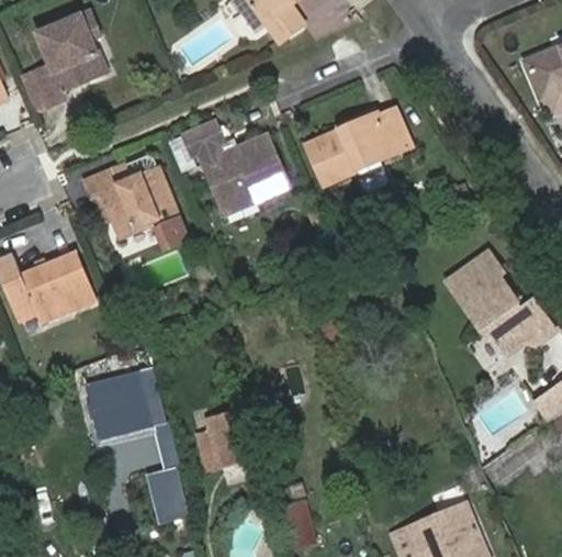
[(238,0),(246,11),(255,3),(266,19),(279,37),(303,20),(290,1),(291,0),(238,0)]
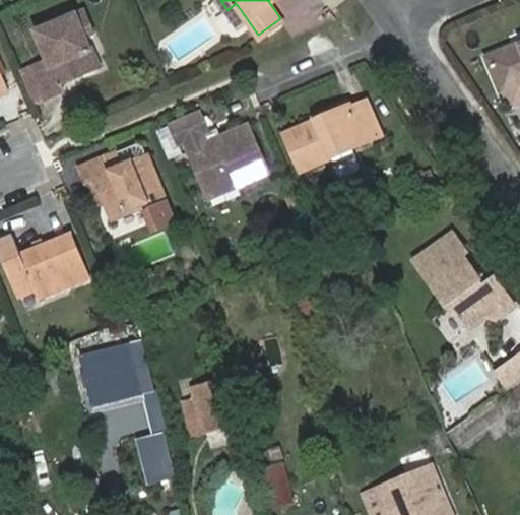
[(236,3),(228,10),(237,23),(246,17),(236,3)]
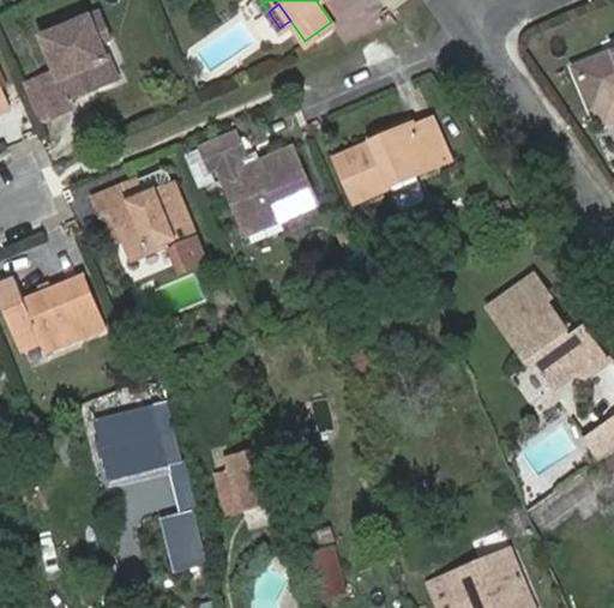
[(114,73),(98,38),(108,34),(98,8),(43,31),(58,65),(40,72),(55,108),(73,101),(70,92),(114,73)]
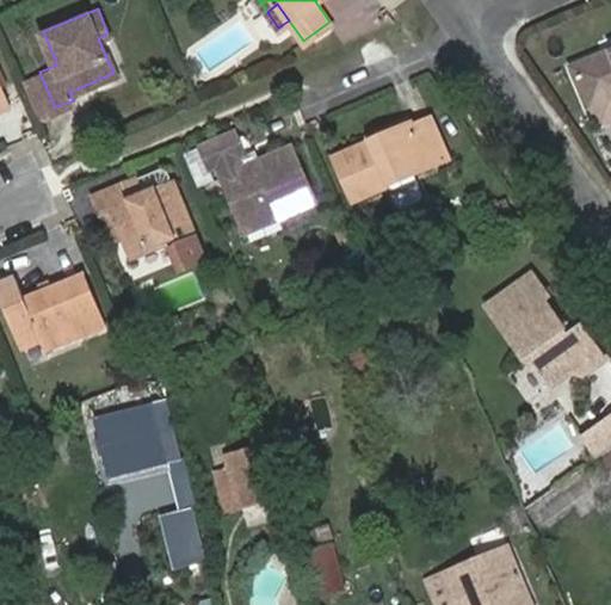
[(610,50),(610,45),(572,62),(588,102),(610,91),(610,50)]
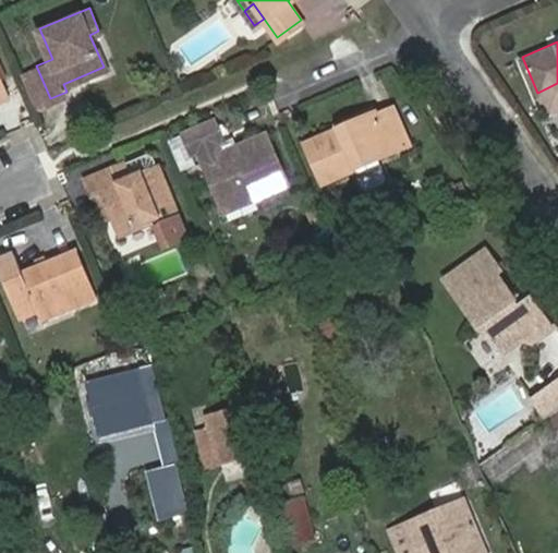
[(377,110),(338,127),(305,141),(323,180),(354,166),(377,156),(410,142),(393,106),(377,112),(377,110)]
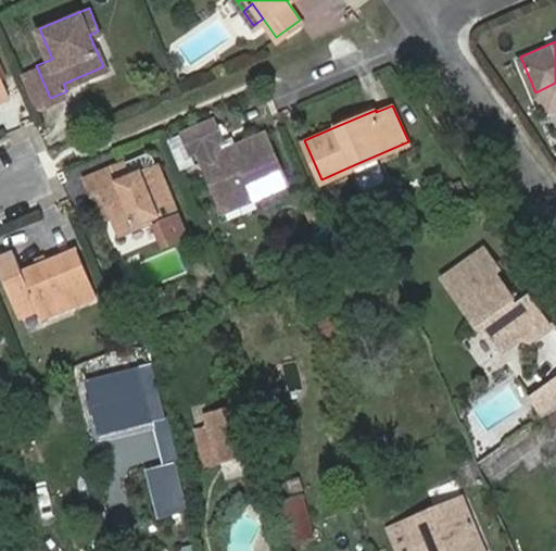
[(336,122),(337,126),(376,110),(374,105),(336,122)]
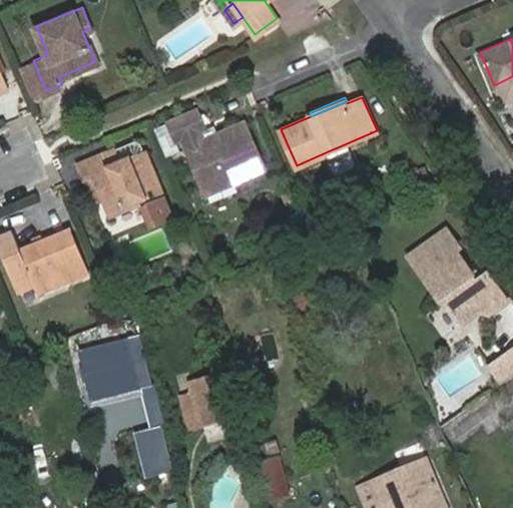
[(196,107),(167,120),(175,139),(181,136),(202,184),(229,173),(232,180),(264,166),(244,120),(203,138),(199,129),(204,126),(196,107)]
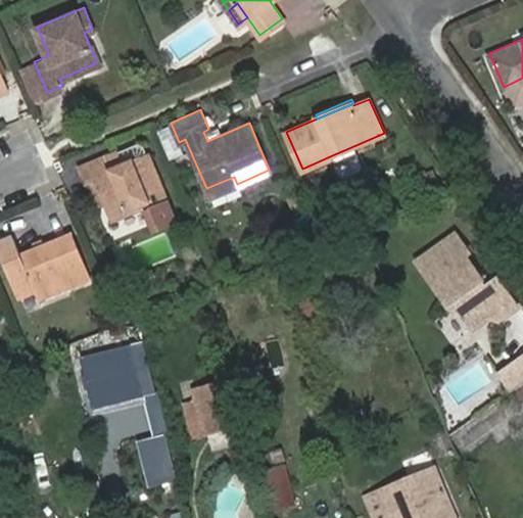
[(353,146),(332,155),(339,172),(345,175),(359,169),(361,163),(353,146)]
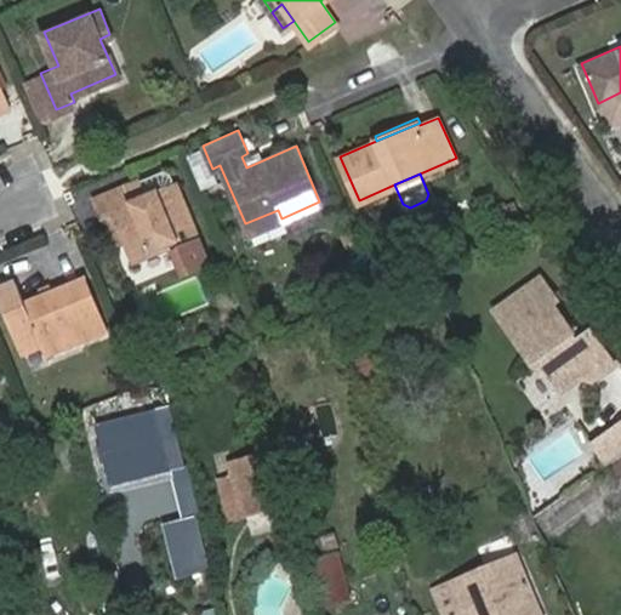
[(130,254),(167,238),(172,250),(198,240),(172,182),(143,194),(136,178),(92,197),(101,215),(112,210),(130,254)]
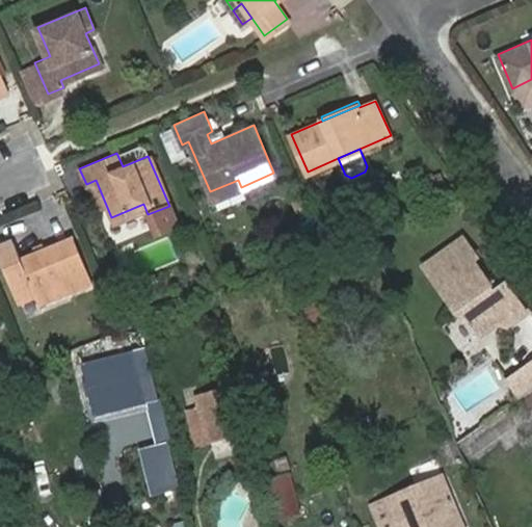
[(238,180),(210,191),(212,199),(241,187),(238,180)]
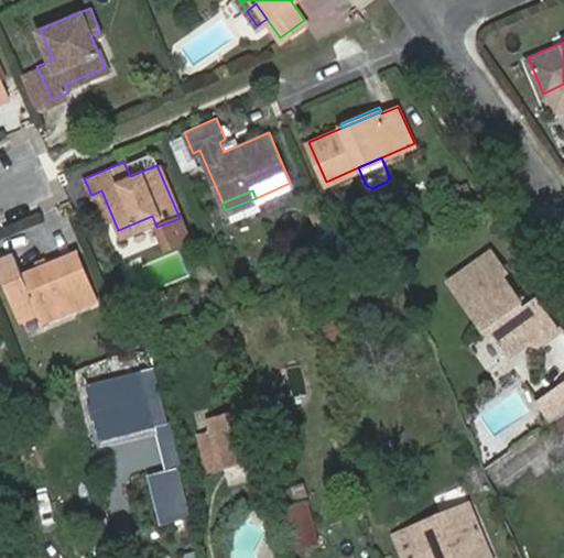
[(30,297),(35,313),(39,320),(95,296),(76,250),(45,262),(36,265),(21,273),(18,265),(2,272),(13,304),(30,297)]
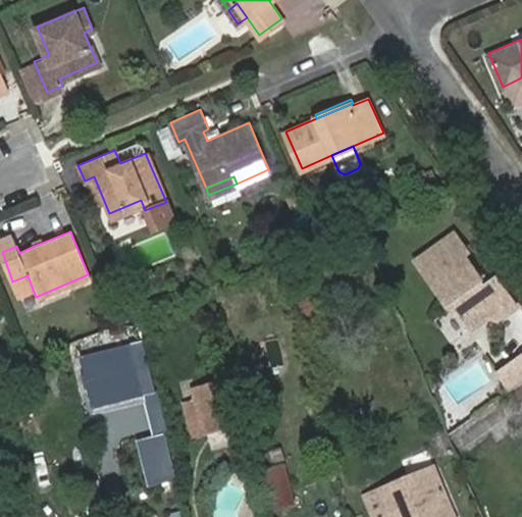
[(479,281),(482,278),(467,258),(470,256),(456,235),(414,265),(434,294),(449,300),(469,329),(485,317),(494,320),(511,308),(515,305),(496,278),(489,282),(487,285),(483,288),(479,281)]
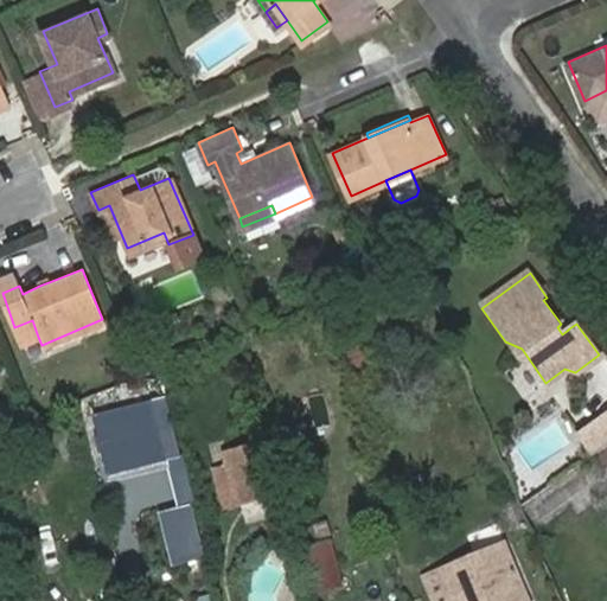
[(37,279),(39,286),(49,282),(45,275),(37,279)]
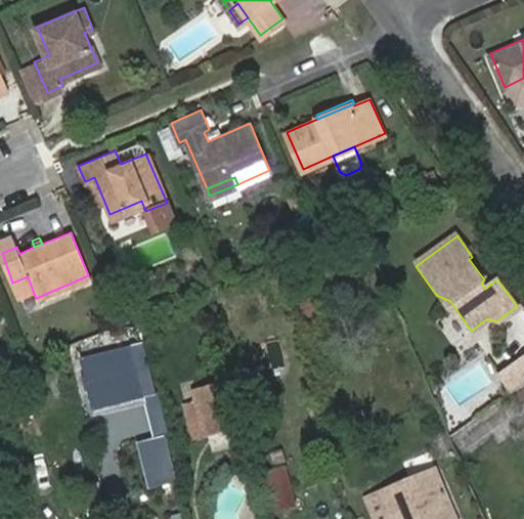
[(18,296),(33,291),(28,276),(12,283),(18,296)]
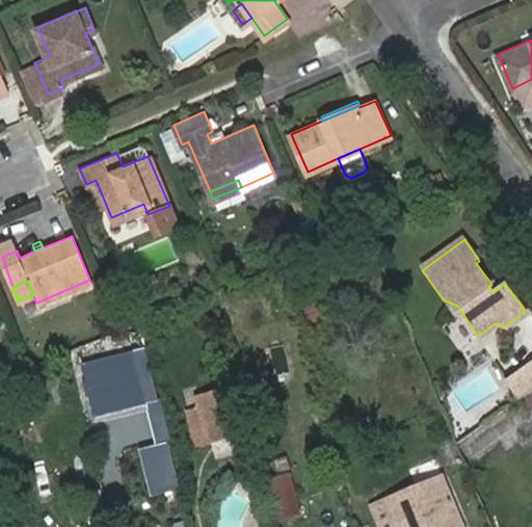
[(494,282),(491,284),(488,287),(493,293),(497,290),(499,288),(494,282)]
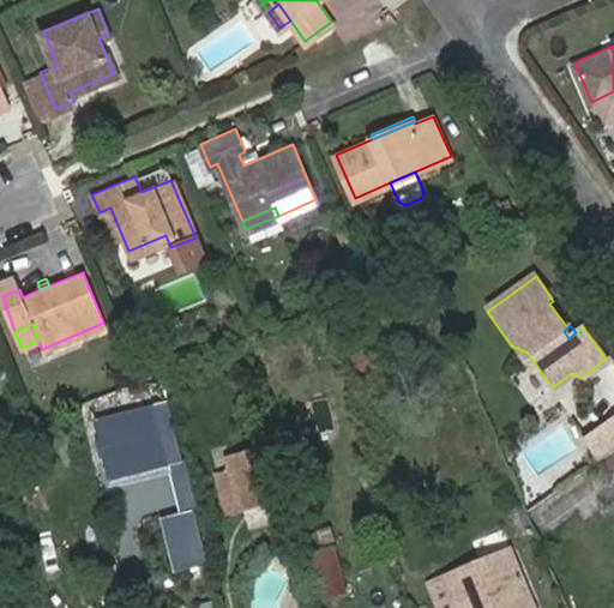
[(7,399),(0,402),(0,419),(13,414),(7,399)]
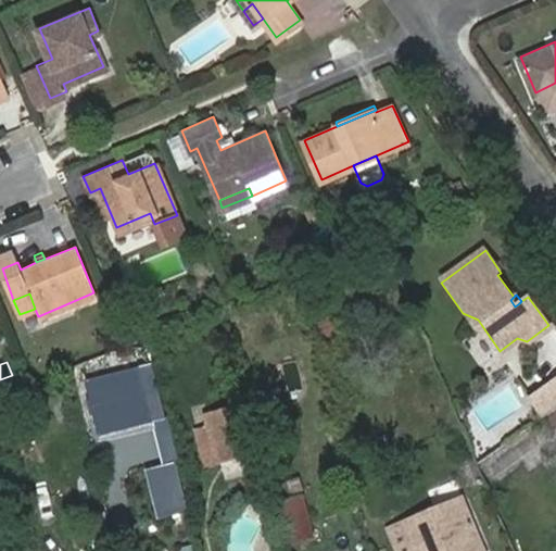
[(89,377),(102,429),(153,417),(140,365),(89,377)]
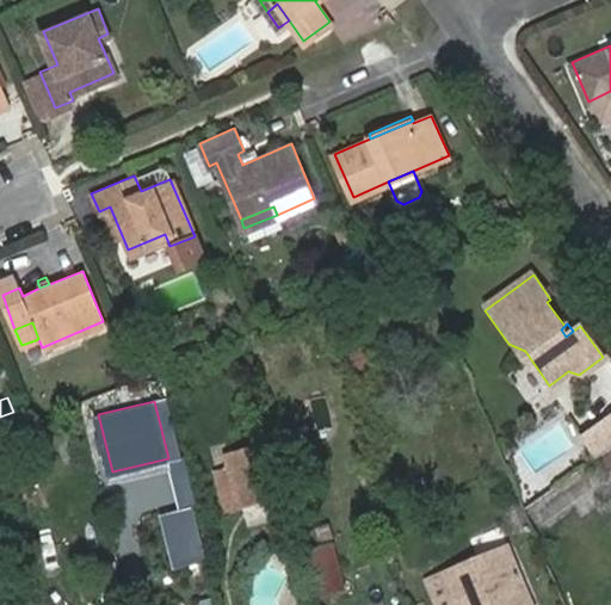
[(610,412),(582,432),(598,455),(610,444),(610,412)]
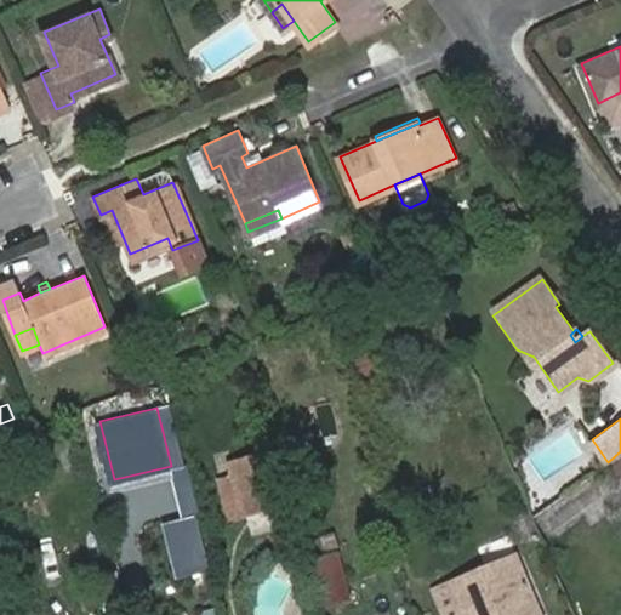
[(291,499),(277,445),(262,450),(274,504),(291,499)]
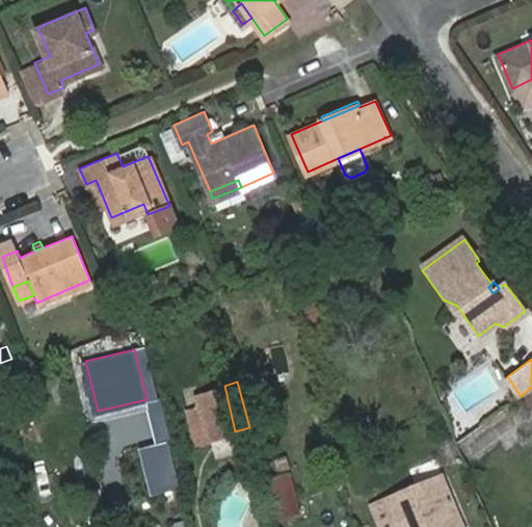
[(235,431),(224,386),(198,393),(210,438),(235,431)]
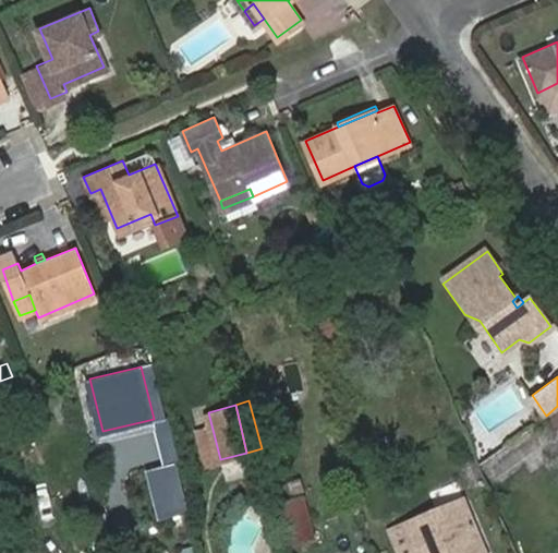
[(526,427),(482,460),(498,482),(543,447),(526,427)]
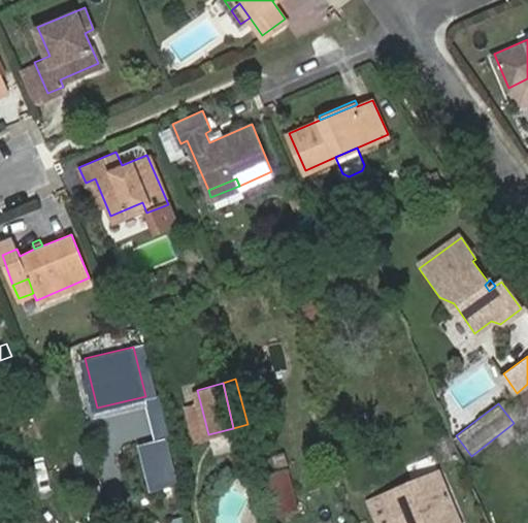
[(167,434),(138,442),(151,489),(179,482),(167,434)]
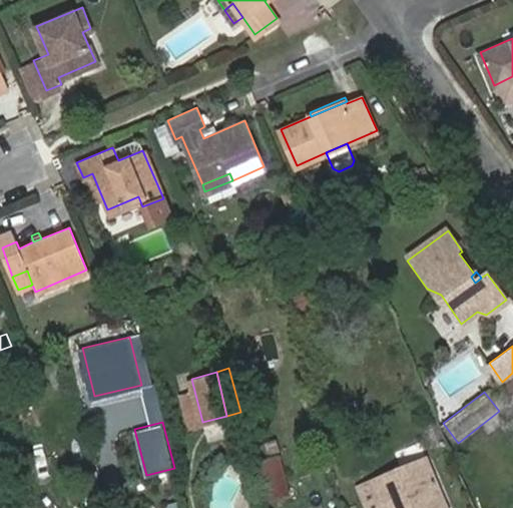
[(260,458),(271,497),(291,492),(281,453),(260,458)]
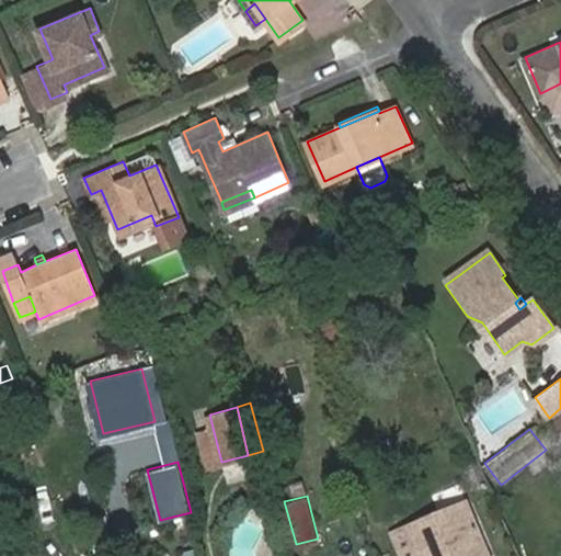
[(408,523),(421,555),(459,555),(462,555),(459,547),(483,537),(467,499),(408,523)]
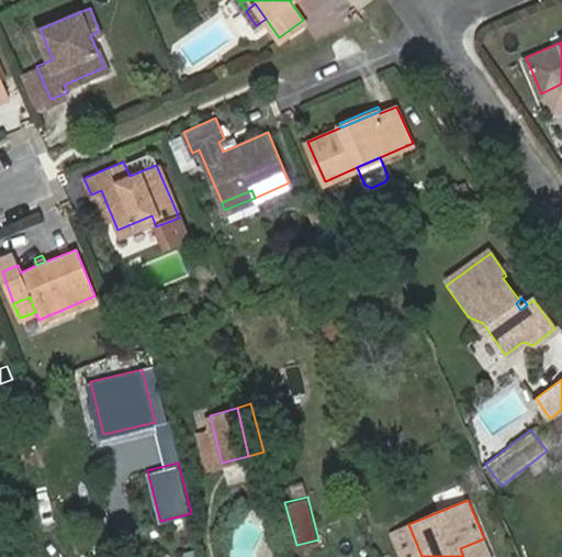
[(405,556),(422,556),(408,524),(394,531),(405,556)]
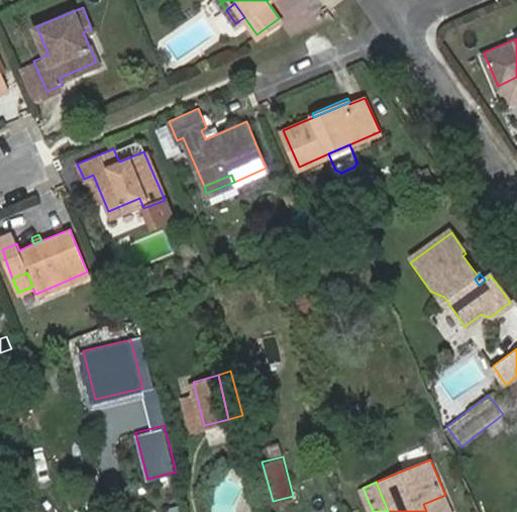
[(423,504),(426,511),(447,502),(445,495),(423,504)]
